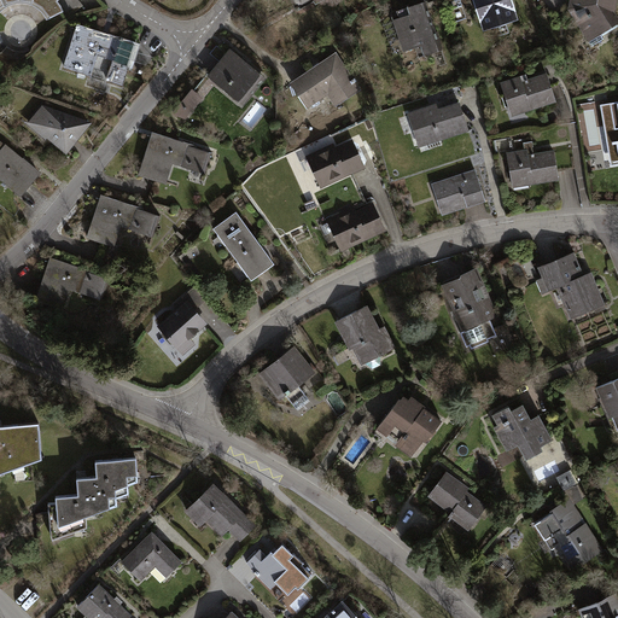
[(0,0),(0,12),(4,10),(7,6),(13,4),(21,3),(29,4),(36,7),(42,12),(47,19),(65,11),(62,5),(58,0),(0,0)]
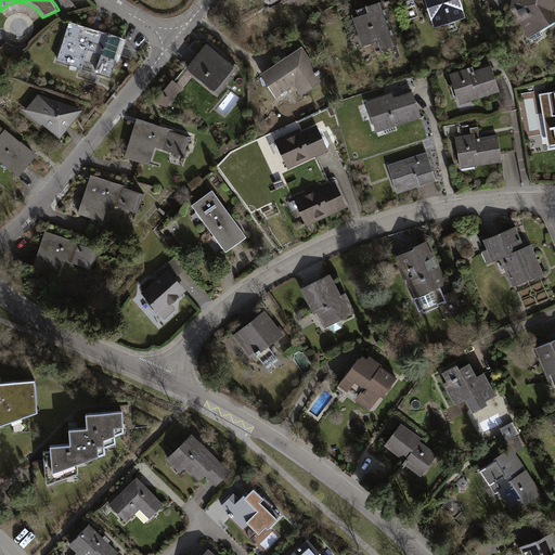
[(54,0),(53,1),(62,13),(74,4),(69,0),(54,0)]
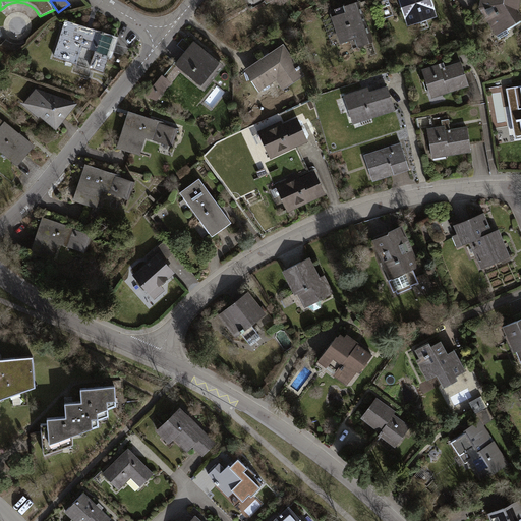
[(245,0),(250,8),(265,0),(267,3),(272,0),(245,0)]
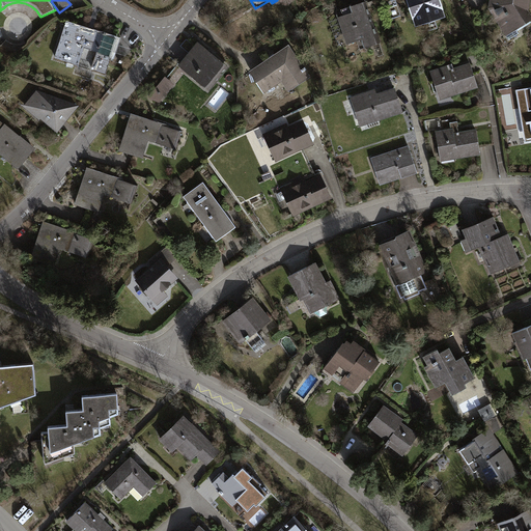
[(375,27),(365,0),(362,0),(350,4),(353,11),(337,17),(346,44),(362,38),(365,47),(382,42),(376,27),(375,27)]
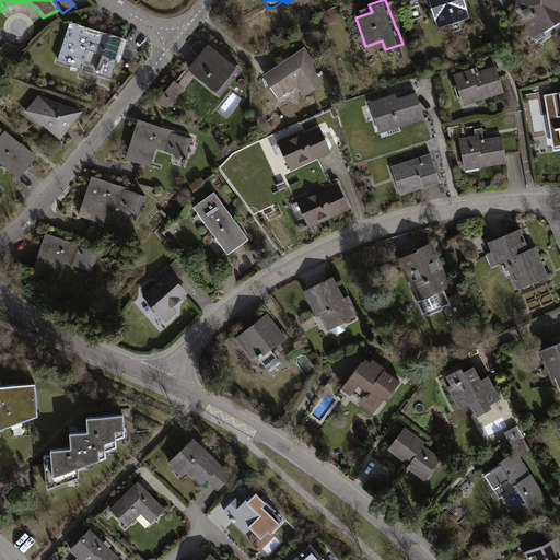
[(464,0),(429,0),(439,28),(470,18),(464,0)]
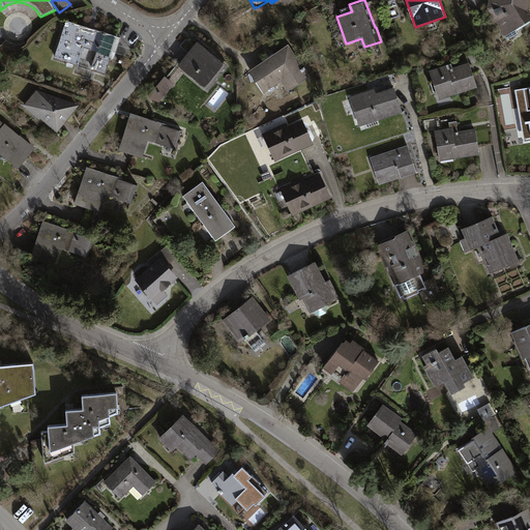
[(529,13),(528,10),(529,0),(489,0),(488,7),(507,38),(518,31),(517,29),(529,20),(529,13)]
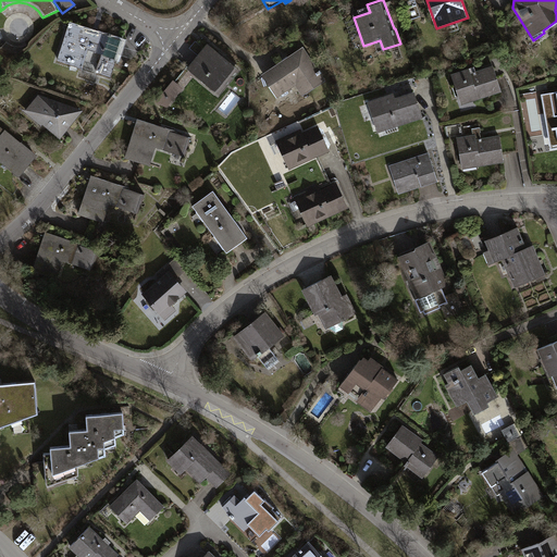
[(109,33),(70,21),(57,60),(83,69),(89,50),(102,54),(97,72),(111,76),(118,59),(115,58),(121,39),(108,35),(109,33)]
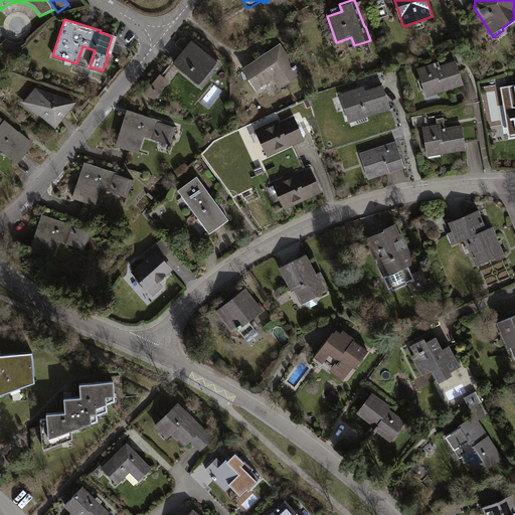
[(222,64),(191,39),(172,62),(202,88),(222,64)]
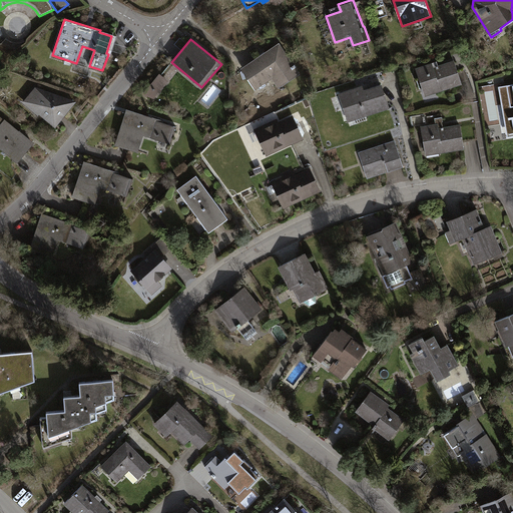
[(300,74),(280,42),(240,68),(254,90),(272,79),(278,88),(300,74)]
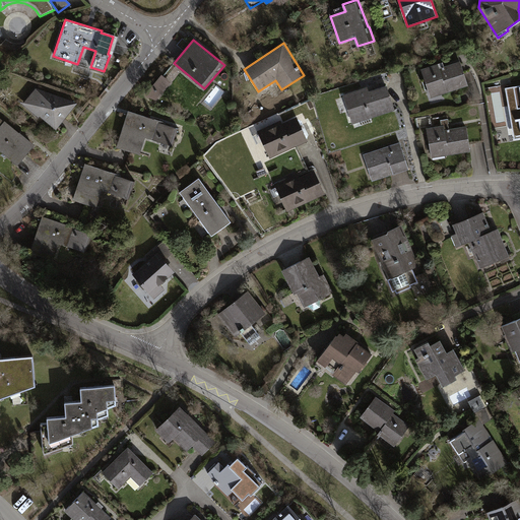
[(443,61),(421,69),(431,98),(468,85),(460,61),(445,66),(443,61)]
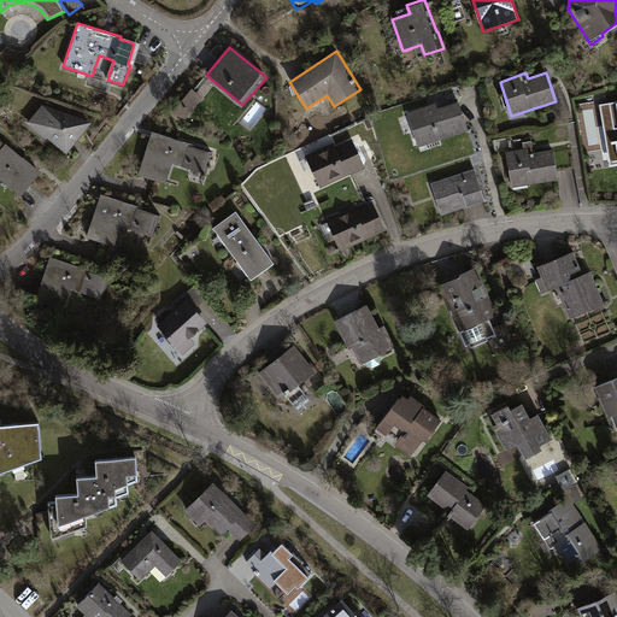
[(192,88),(174,111),(174,116),(183,118),(201,97),(192,88)]
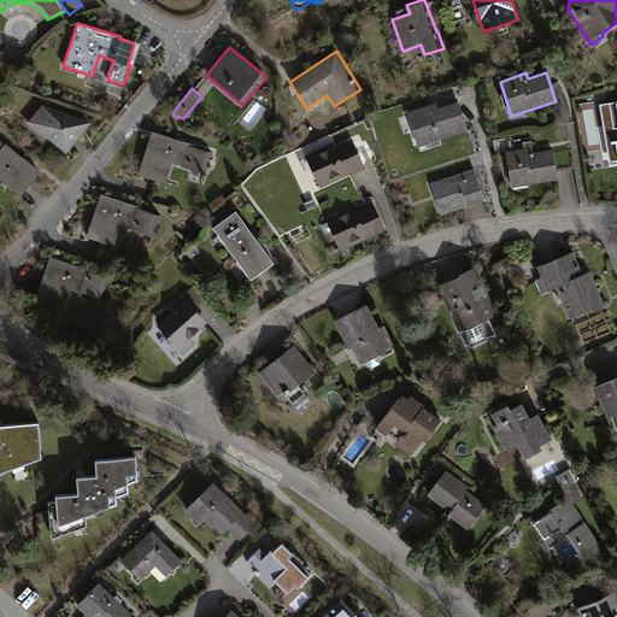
[(616,100),(600,104),(611,164),(616,163),(616,100)]
